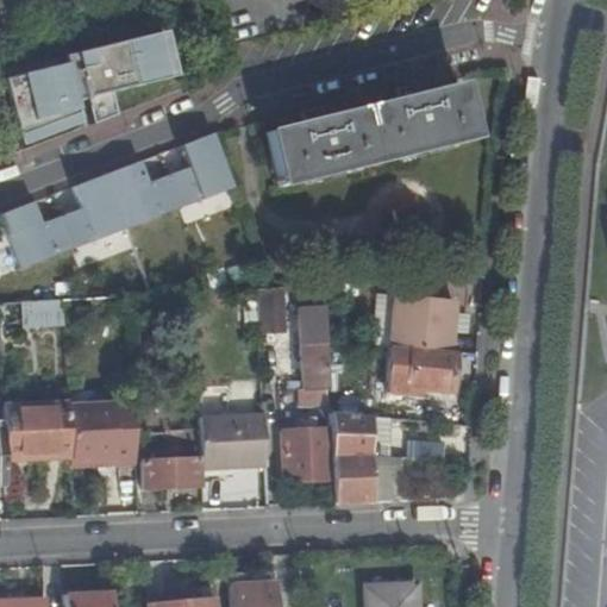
[(171,77),(161,32),(79,51),(81,60),(91,97),(95,121),(119,112),(114,91),(171,77)]
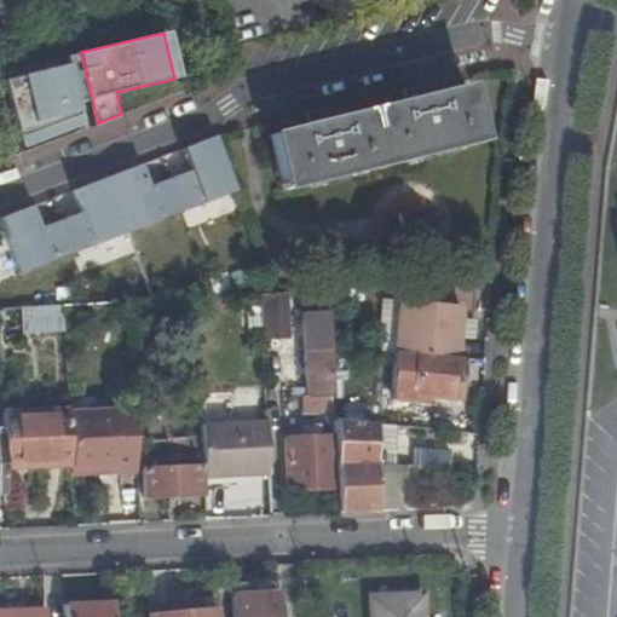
[(82,61),(71,63),(81,101),(92,98),(82,61)]
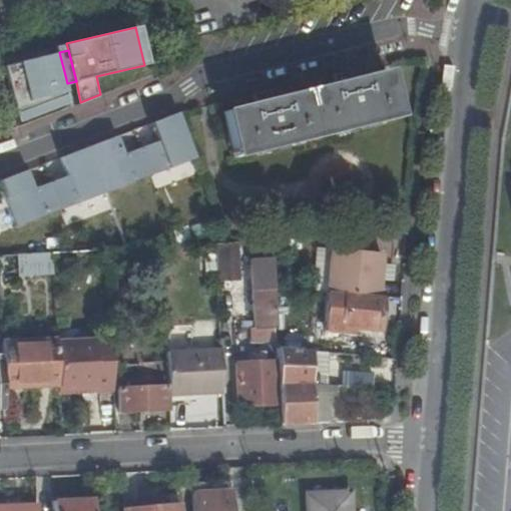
[(67,83),(59,52),(7,65),(20,113),(70,93),(67,83)]
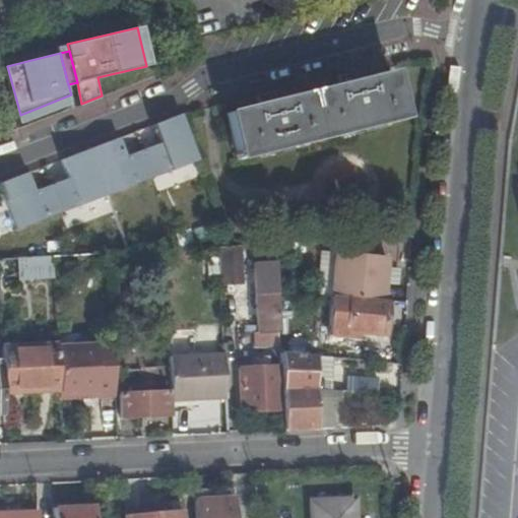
[(396,73),(363,81),(354,83),(352,77),(344,79),(346,85),(280,102),(272,105),(269,98),(262,99),(264,106),(231,114),(242,157),(387,122),(407,118),(396,73)]
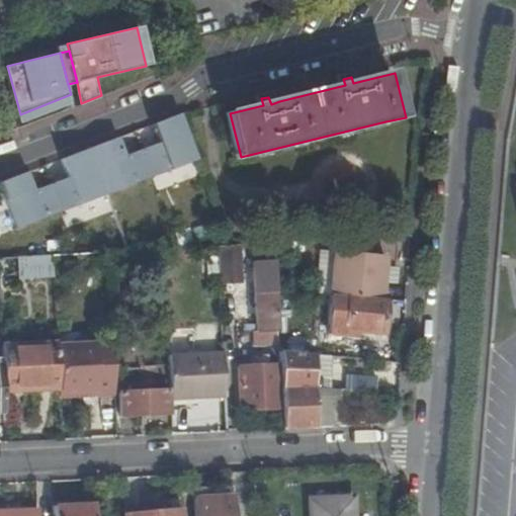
[(353,83),(361,81),(359,75),(351,77),(353,83)]
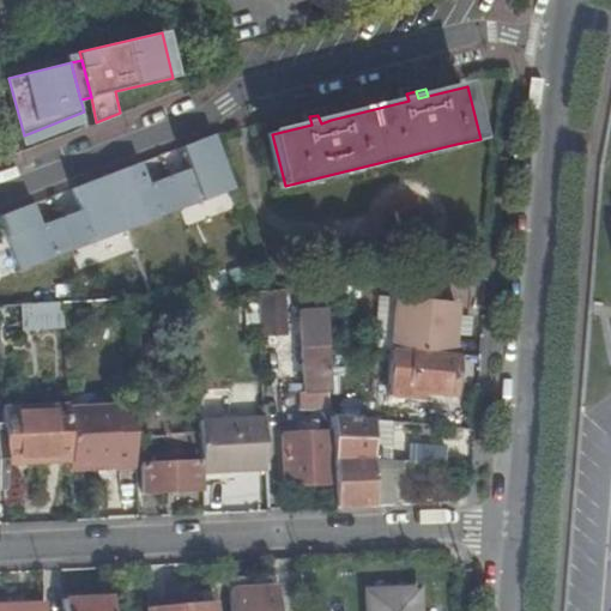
[(328,113),(318,115),(321,123),(331,120),(328,113)]
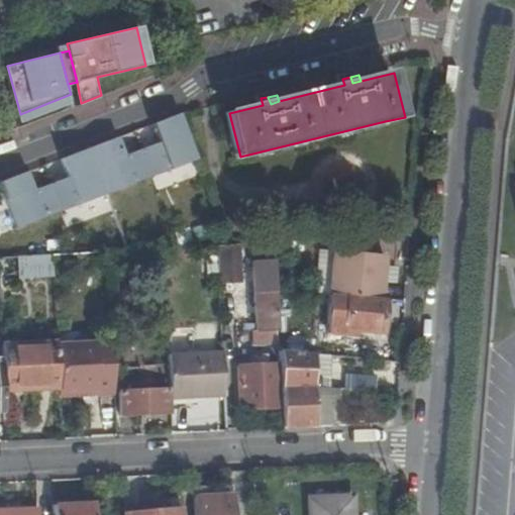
[(19,226),(200,157),(183,111),(156,121),(163,140),(129,152),(122,134),(65,157),(72,175),(37,188),(30,170),(2,181),(19,226)]
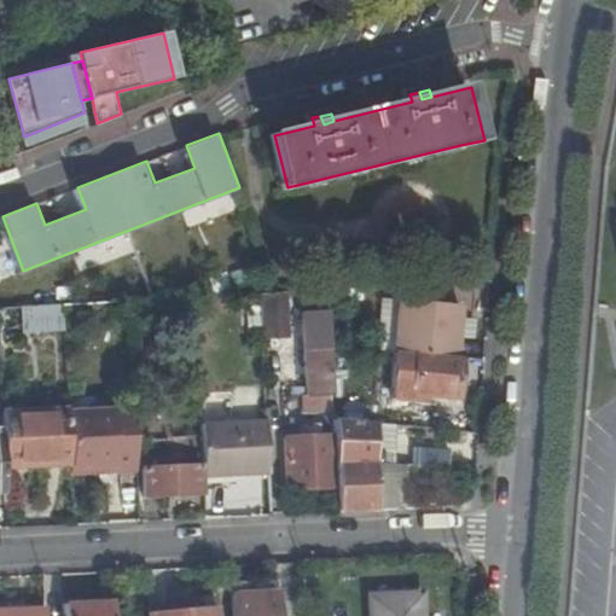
[(333,343),(330,289),(307,290),(307,313),(308,352),(309,352),(311,395),(313,412),(329,411),(329,417),(337,418),(333,343)]
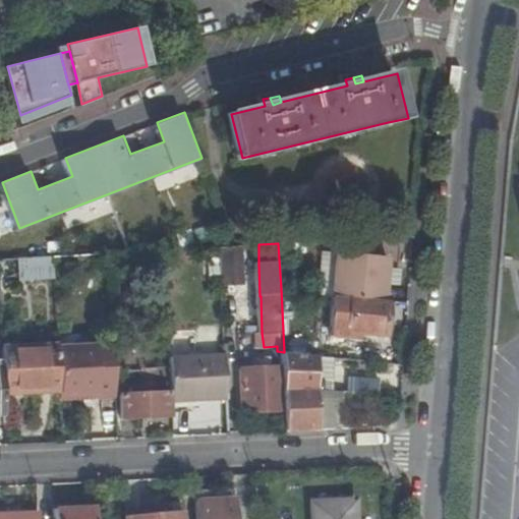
[(247,282),(245,244),(225,246),(226,283),(247,282)]
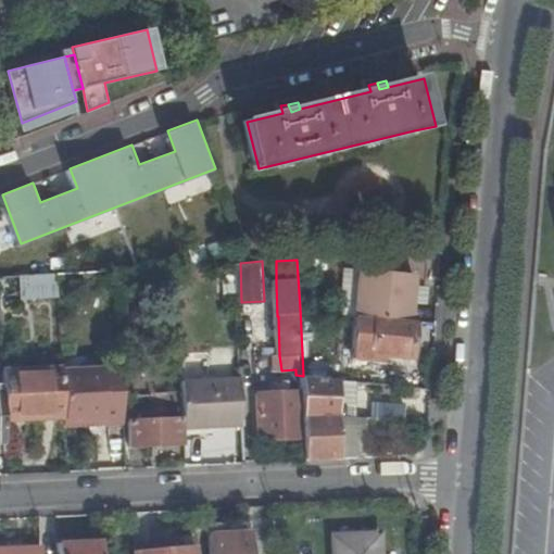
[(364,268),(360,315),(413,319),(417,274),(364,268)]
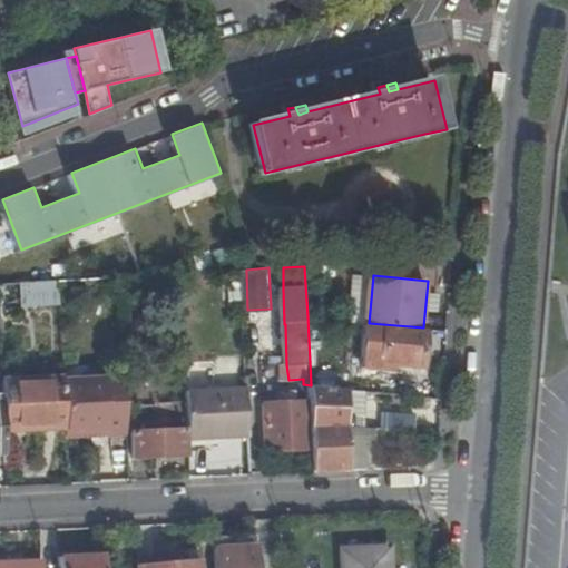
[(61,304),(61,281),(25,282),(26,306),(61,304)]
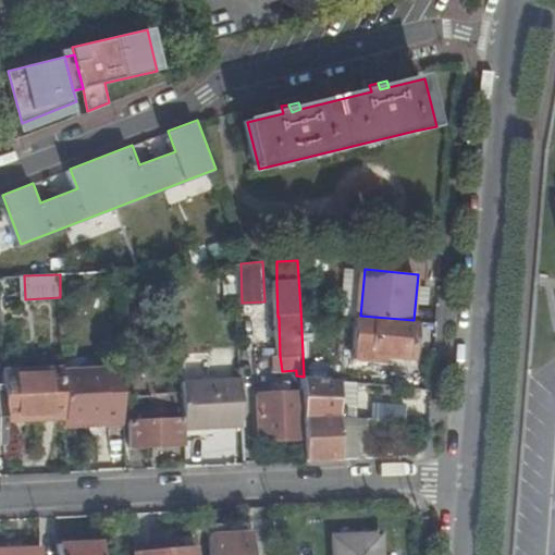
[(416,357),(419,321),(414,320),(360,316),(356,359),(373,360),(374,352),(392,353),(391,355),(416,357)]
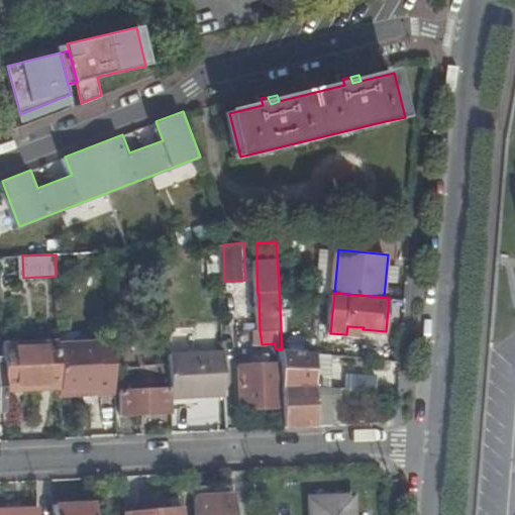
[(4,343),(4,364),(6,389),(15,388),(62,386),(60,343),(60,341),(4,343)]
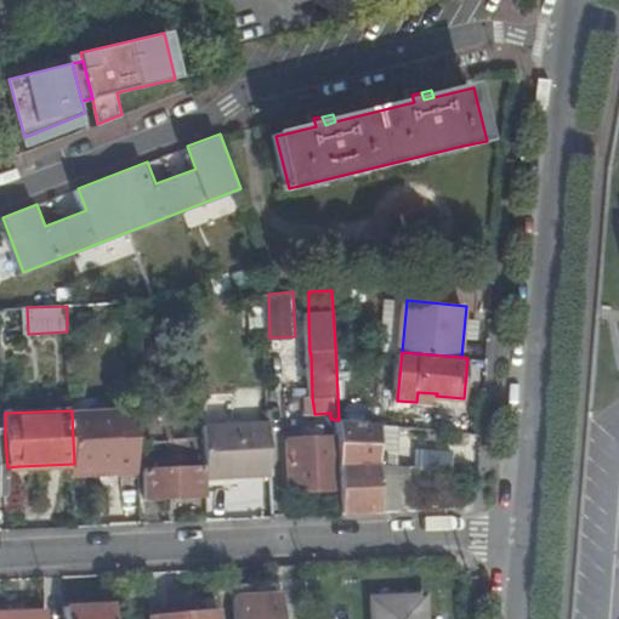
[(74,464),(74,467),(123,465),(123,471),(141,470),(137,410),(72,413),(74,464)]
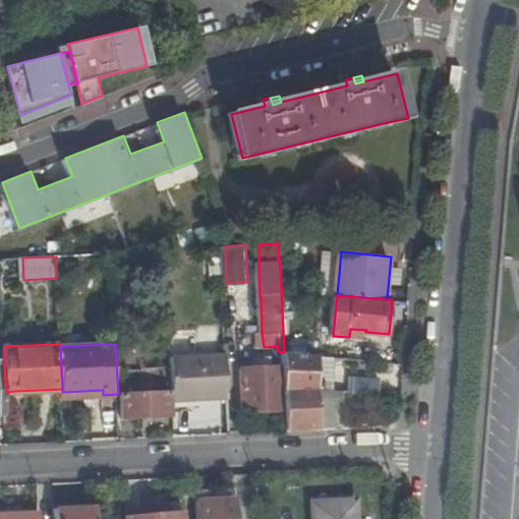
[(338,357),(284,352),(285,365),(287,409),(288,429),(320,427),(318,389),(329,390),(337,390),(338,357)]
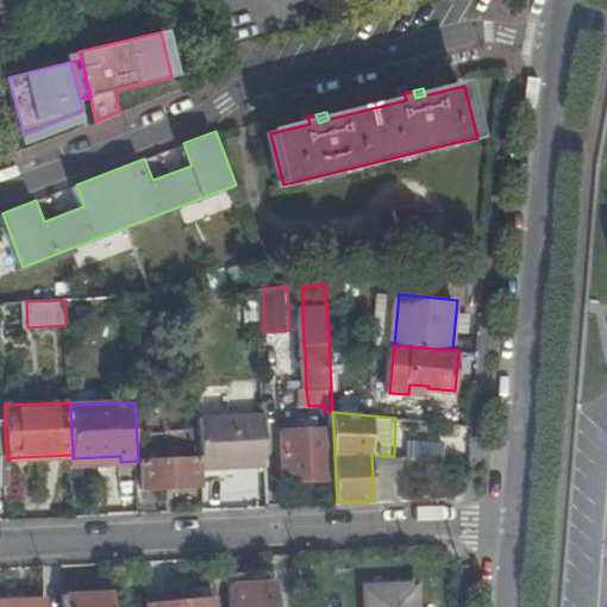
[(204,457),(204,468),(269,465),(267,413),(201,415),(201,427),(204,457)]
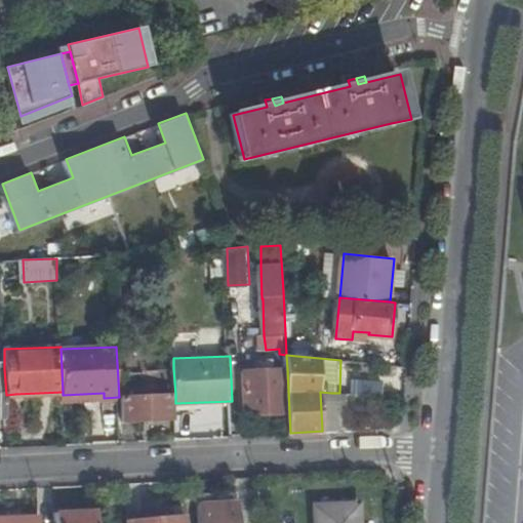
[(173,394),(175,394),(173,368),(147,369),(148,395),(173,394)]
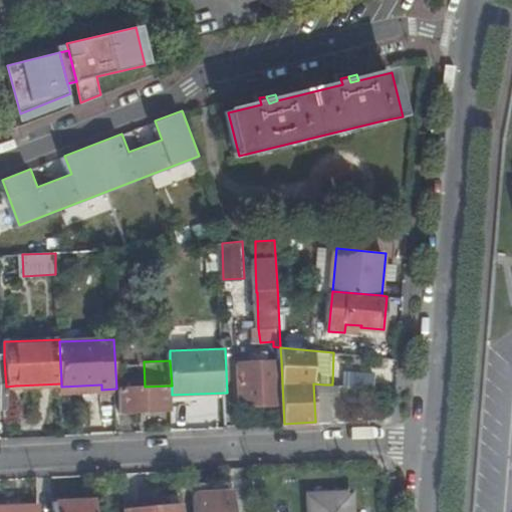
[(283,404),(281,360),(240,362),(243,406),(283,404)]
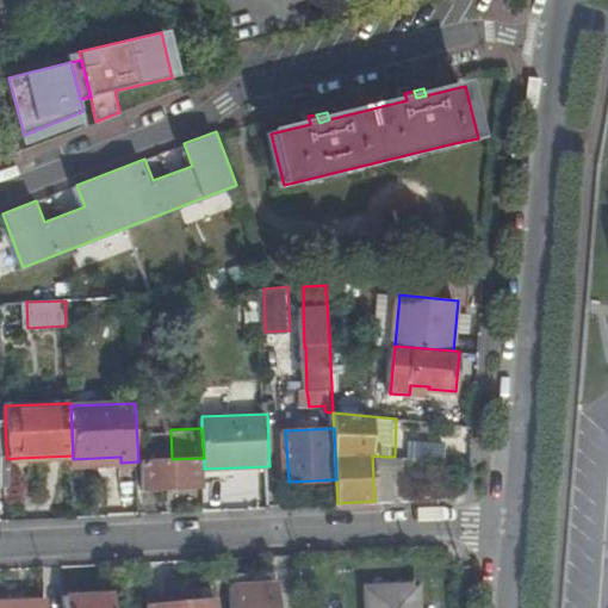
[(411,457),(448,458),(448,442),(411,441),(411,457)]
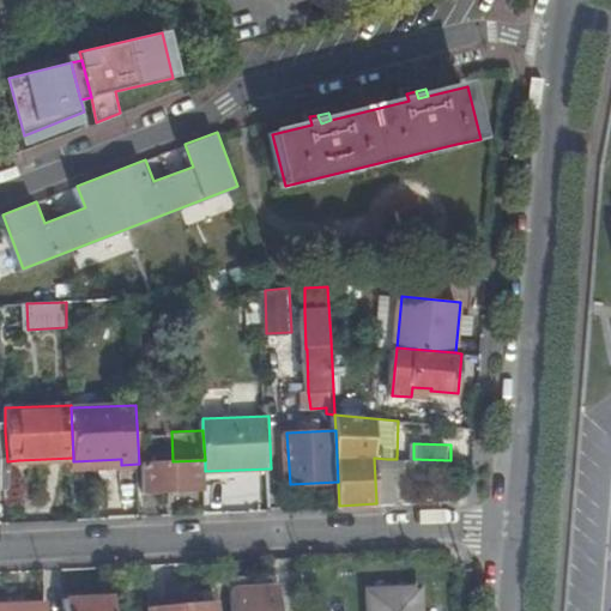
[(204,488),(203,460),(173,461),(163,461),(163,454),(155,454),(155,463),(144,463),(146,490),(204,488)]
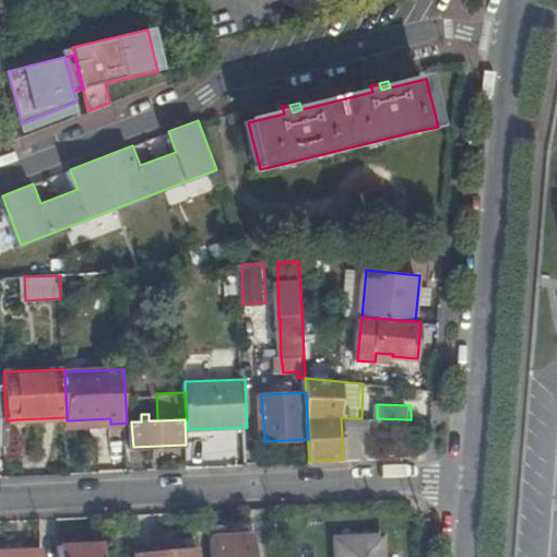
[(343,459),(355,459),(353,418),(341,417),(343,459)]
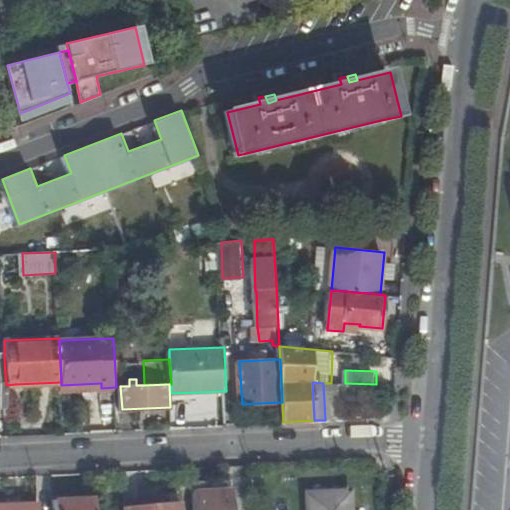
[(206,494),(195,494),(195,509),(231,509),(231,490),(208,491),(206,494)]
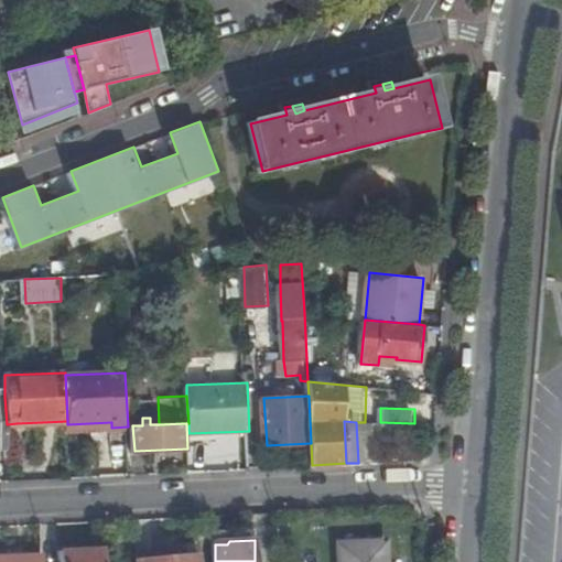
[(342,542),(342,561),(388,561),(388,541),(342,542)]
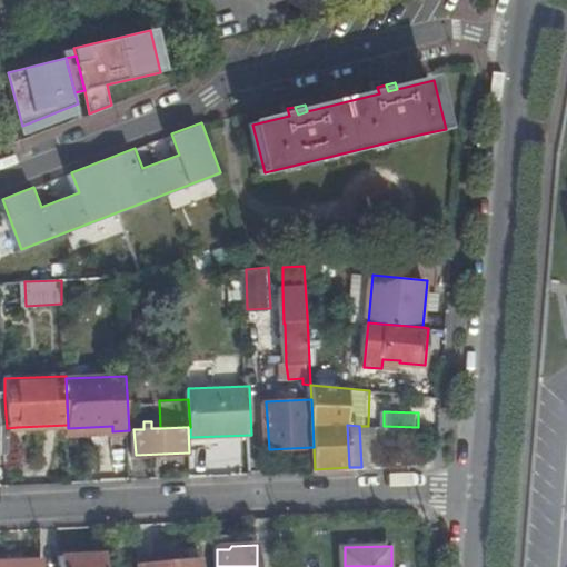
[(106,566),(106,554),(61,556),(61,566),(106,566)]
